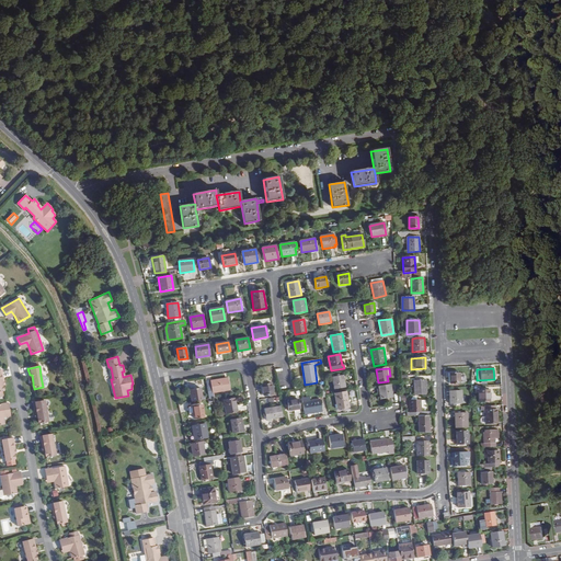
[(459,373),(449,373),(450,384),(460,384),(460,382),(465,381),(465,374),(459,374),(459,373)]
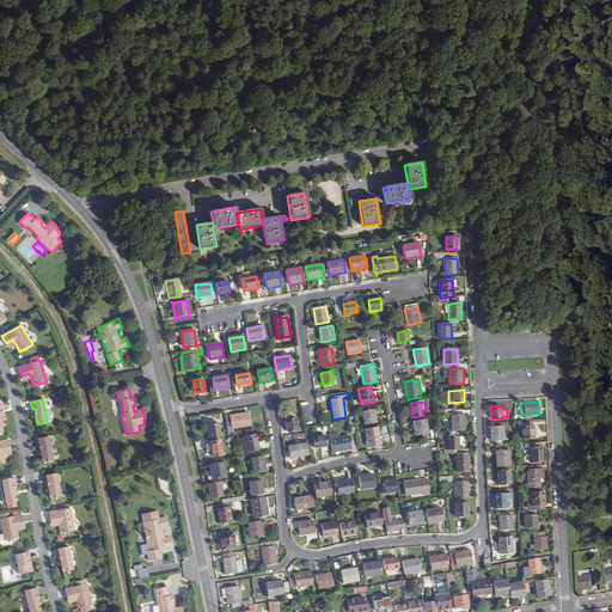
[(374,410),(362,411),(365,424),(377,422),(374,410)]
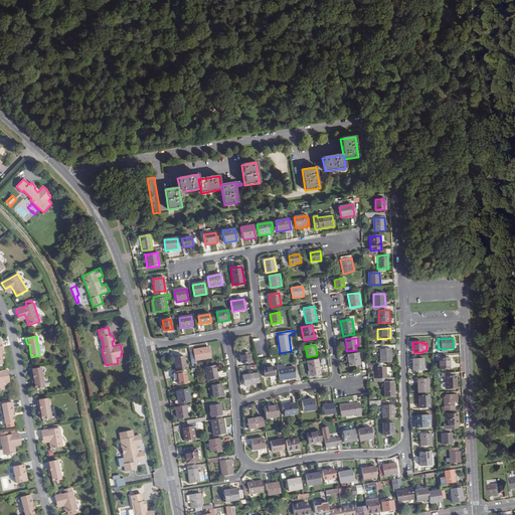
[(194,354),(190,355),(192,366),(195,366),(196,365),(195,361),(210,358),(208,347),(193,350),(194,354)]
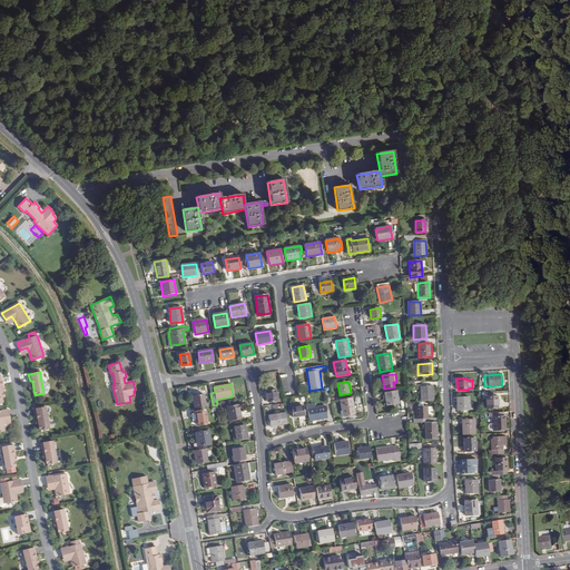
[(422,386),(421,386),(421,402),(433,401),(433,386),(422,386)]
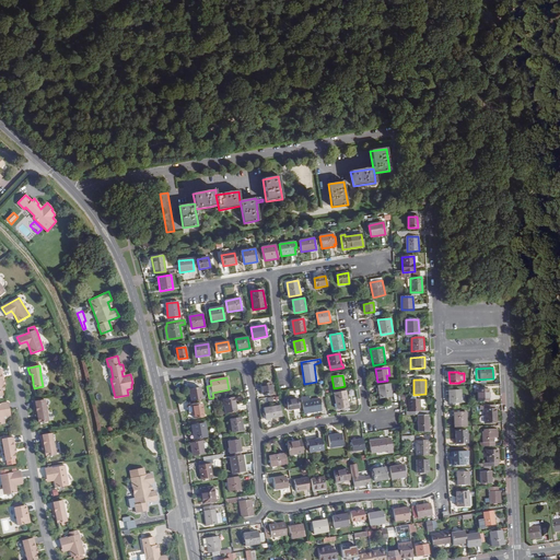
[(271,383),(261,385),(264,395),(272,394),(271,383)]
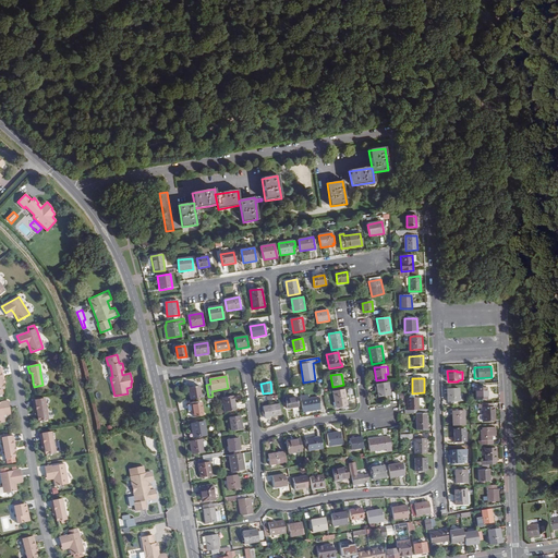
[(377,385),(379,398),(390,396),(388,383),(377,385)]
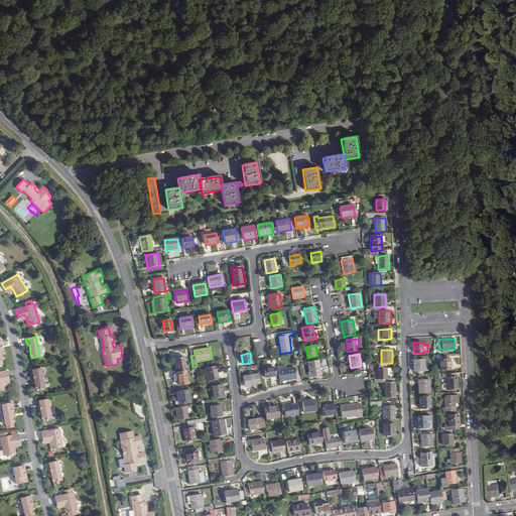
[(174,359),(176,370),(186,368),(184,358),(174,359)]
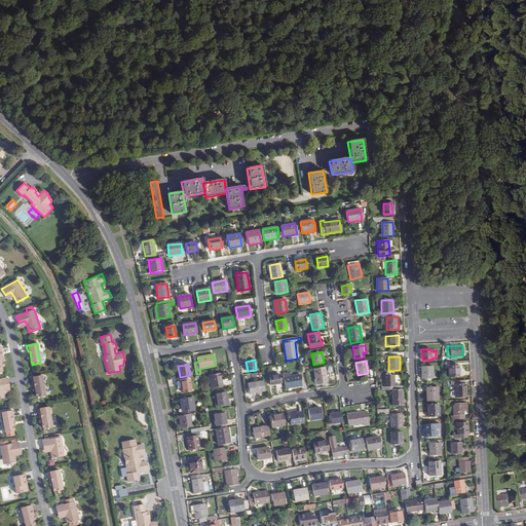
[(458,365),(448,366),(449,377),(459,376),(458,365)]
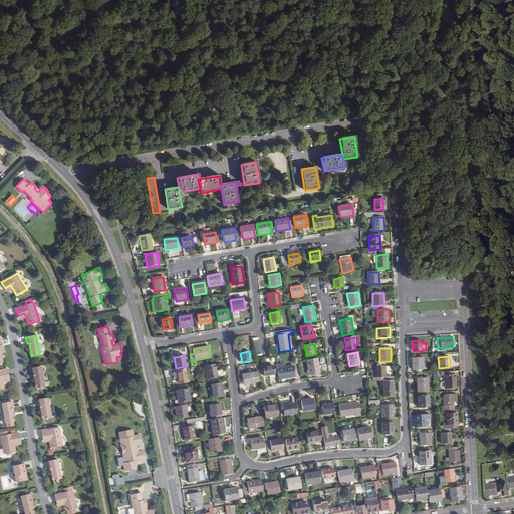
[(423,357),(412,358),(413,370),(423,369),(423,357)]
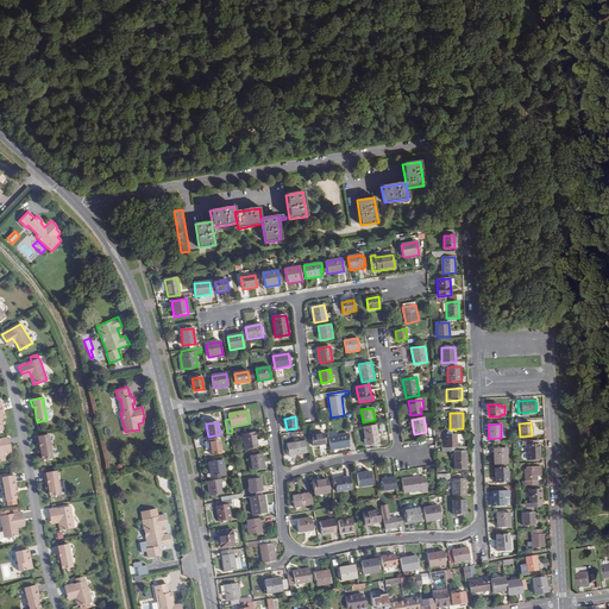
[(376,425),(364,427),(366,445),(380,443),(376,425)]
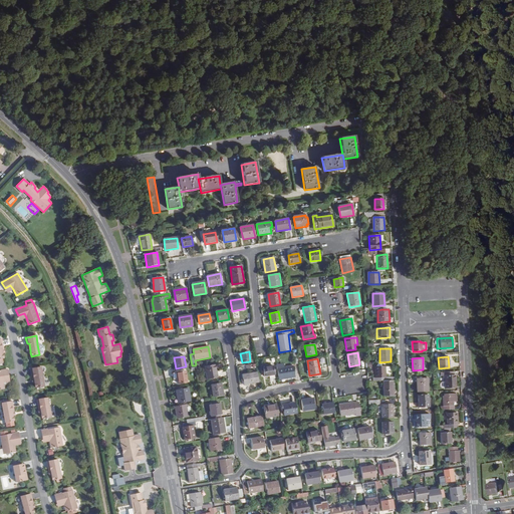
[(273,363),(263,365),(264,376),(275,374),(273,363)]
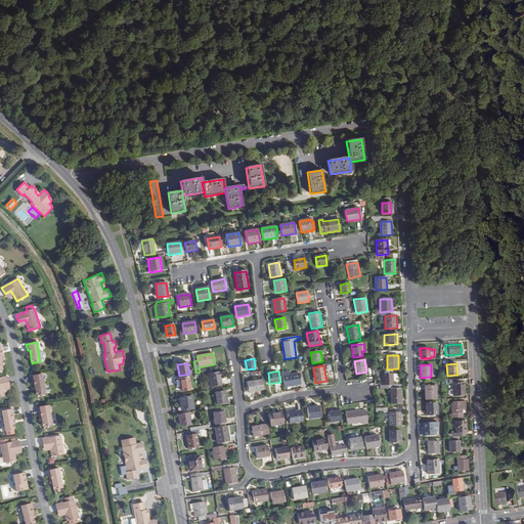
[(380,385),(380,389),(391,389),(394,389),(393,374),(389,374),(389,370),(386,370),(386,374),(382,374),(383,385),(380,385)]
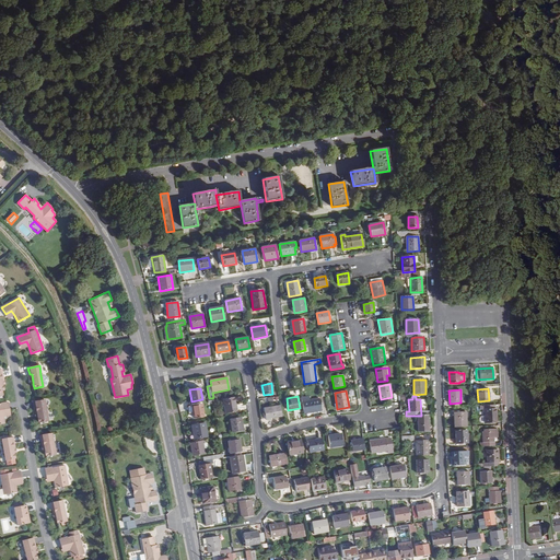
[(234,398),(223,399),(225,412),(236,410),(234,398)]
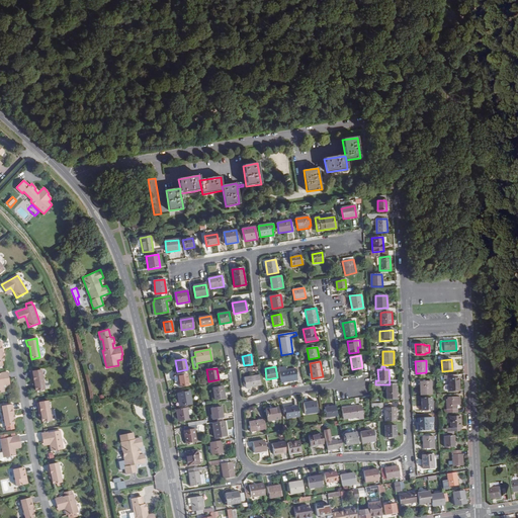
[(40,369),(33,371),(30,371),(31,378),(33,377),(35,385),(35,386),(34,386),(35,391),(36,391),(37,391),(45,390),(40,369)]
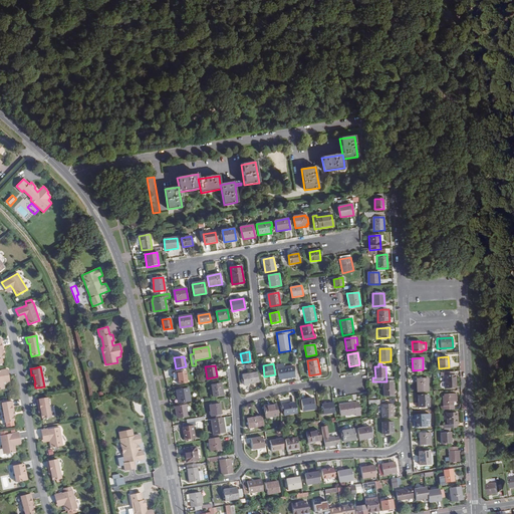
[(293,366),(277,368),(279,379),(295,376),(293,366)]
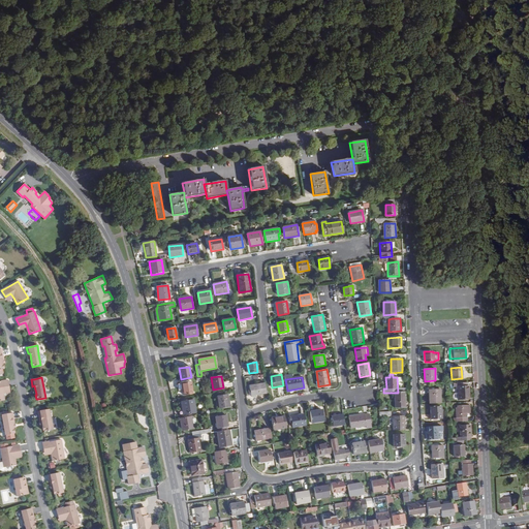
[(9,387),(7,380),(6,380),(0,381),(0,401),(4,400),(3,394),(2,389),(9,387)]
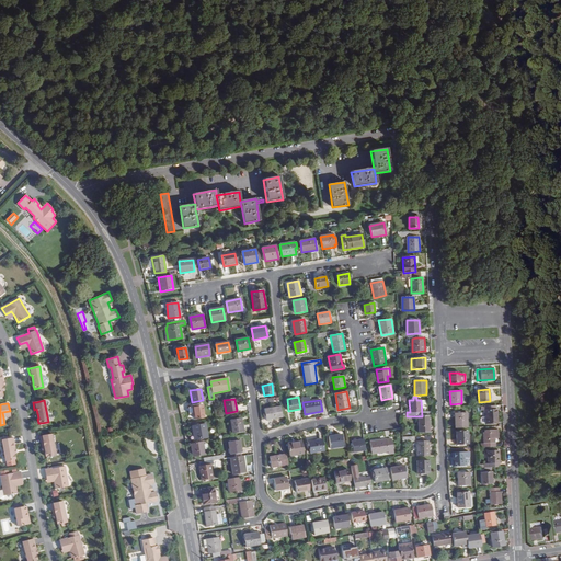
[(194,414),(194,419),(204,418),(203,405),(193,407),(193,408),(194,414)]
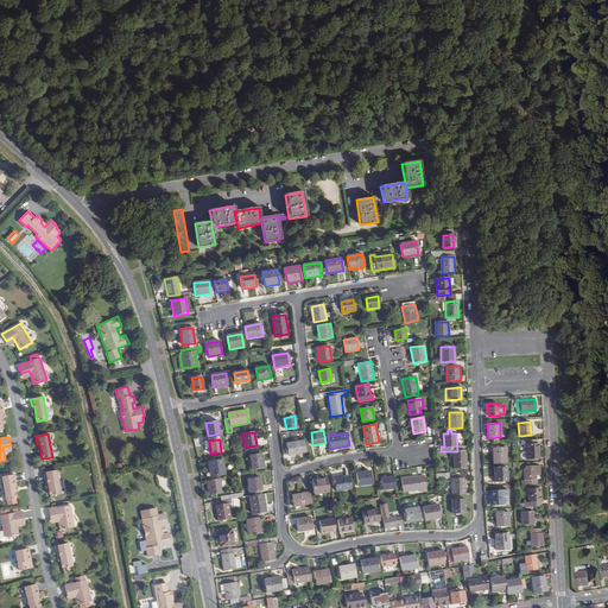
[(537,439),(526,441),(527,460),(539,458),(539,444),(537,444),(537,439)]
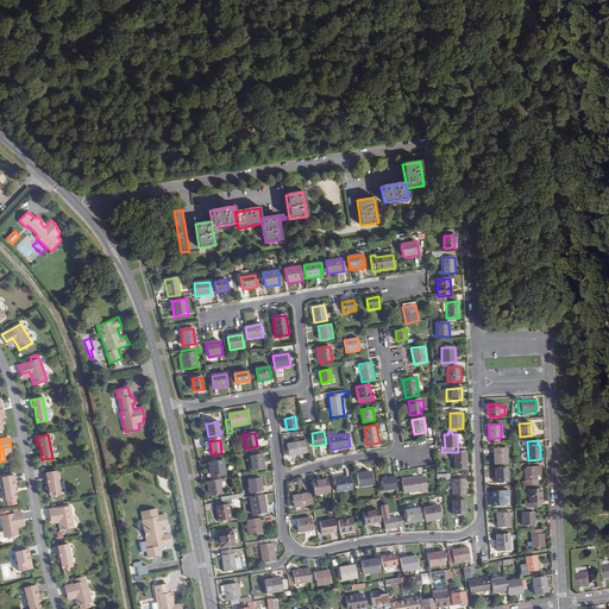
[(307,453),(305,441),(287,444),(289,456),(307,453)]
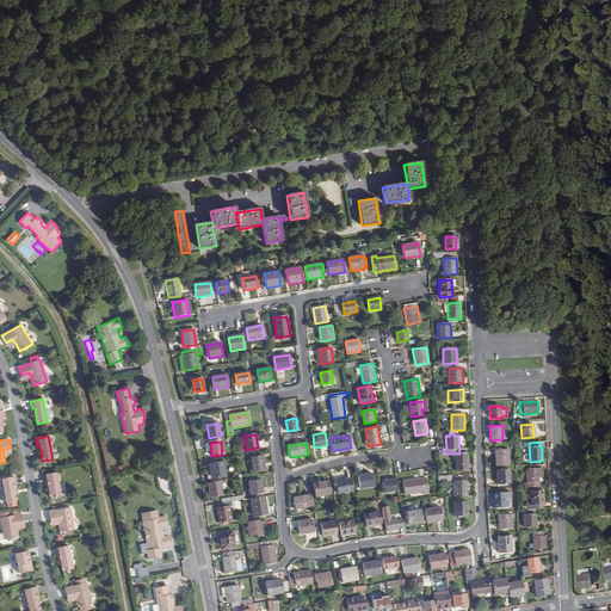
[(495,450),(497,467),(508,466),(508,450),(495,450)]
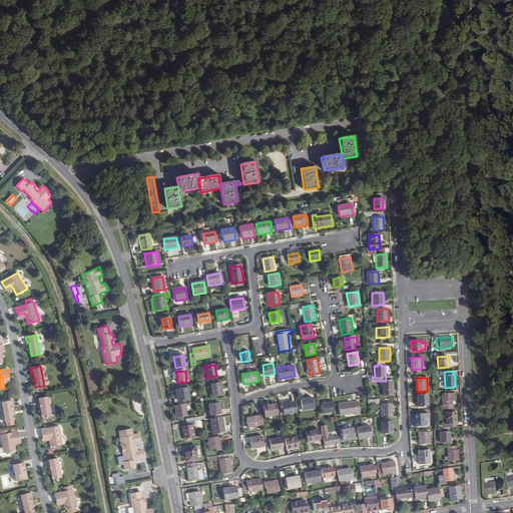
[(386,381),(383,381),(384,396),(393,395),(392,380),(386,381)]
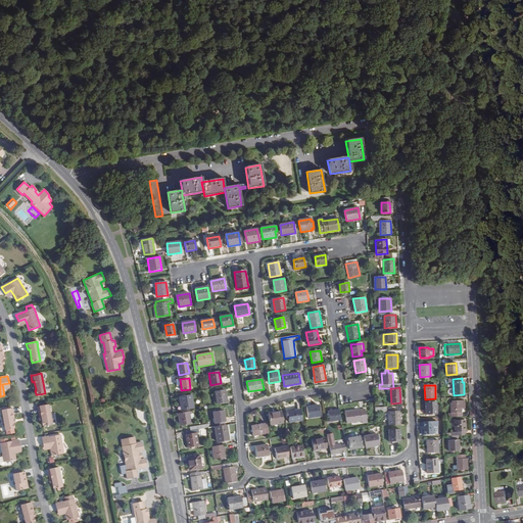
[(224,390),(215,392),(217,403),(227,401),(224,390)]
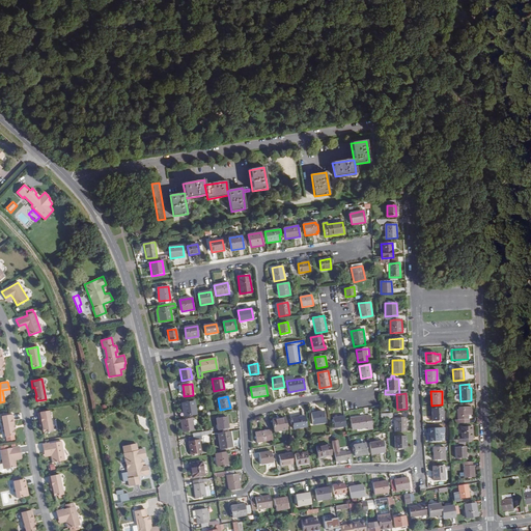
[(194,401),(183,403),(184,416),(196,414),(194,401)]
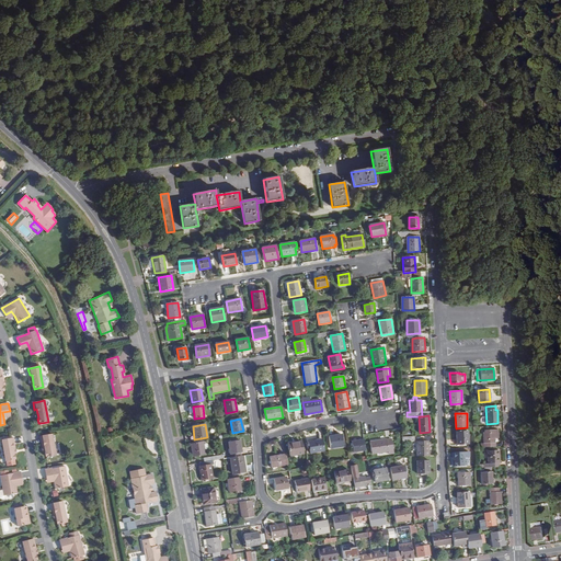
[(481,444),(481,447),(495,447),(495,438),(499,438),(497,430),(484,431),(484,433),(483,433),(484,444),(481,444)]
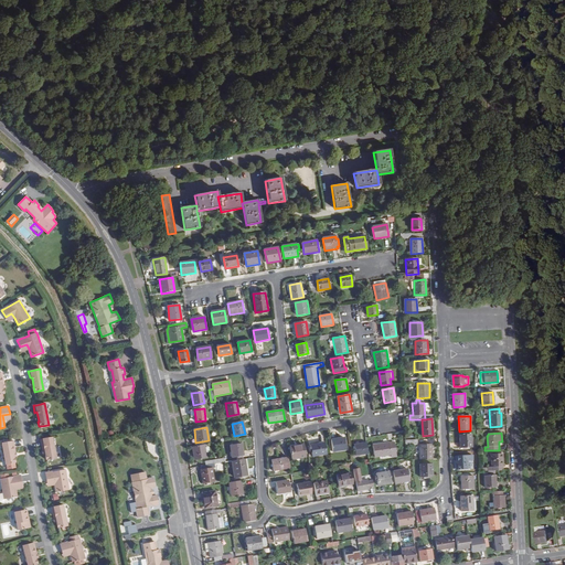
[(459,435),(460,448),(471,447),(471,434),(459,435)]
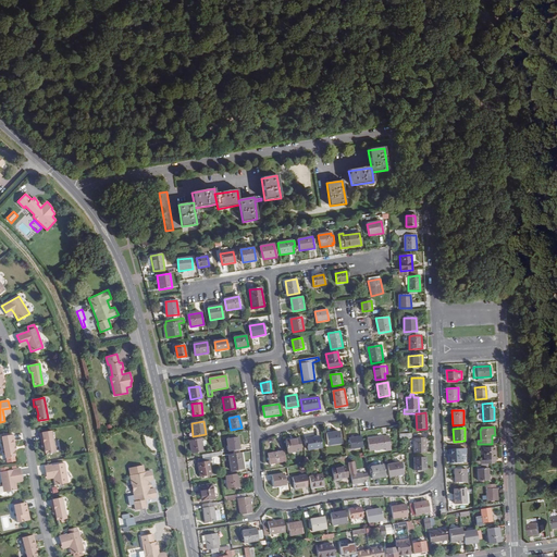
[(51,431),(42,432),(40,433),(41,440),(44,440),(45,447),(45,449),(46,453),(46,454),(54,453),(51,431)]
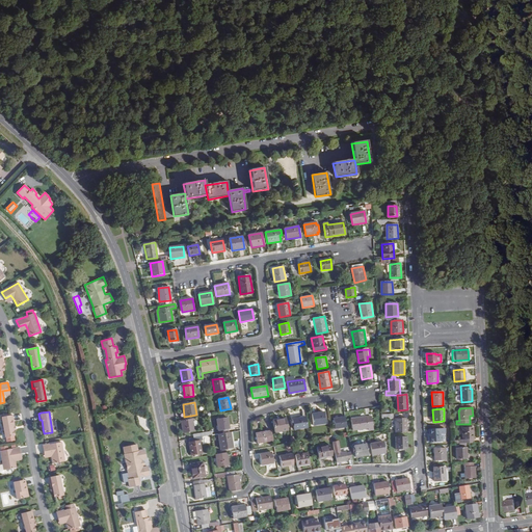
[(312,415),(314,425),(326,423),(324,413),(312,415)]
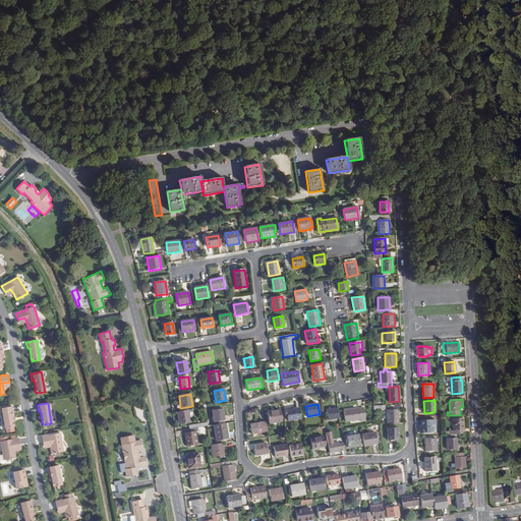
[(12,406),(10,407),(2,408),(5,428),(6,428),(7,432),(14,431),(13,426),(14,426),(13,422),(12,421),(11,413),(13,413),(12,406)]
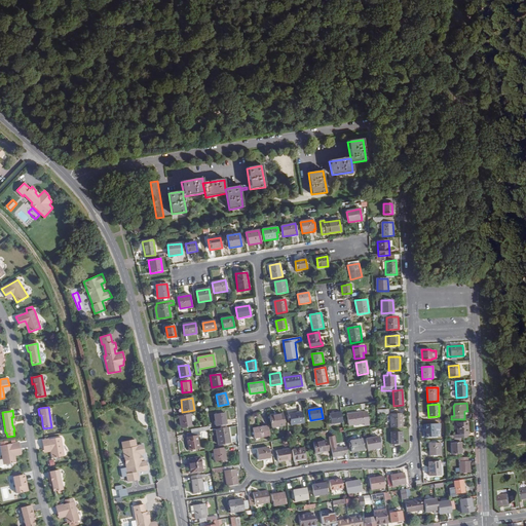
[(225,412),(214,414),(216,425),(227,424),(225,412)]
